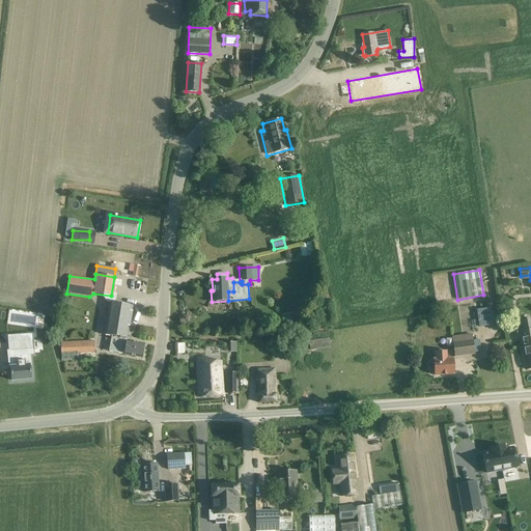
[(130,311),(131,305),(109,302),(103,335),(112,336),(117,337),(115,353),(142,358),(142,356),(144,355),(144,352),(143,350),(144,345),(124,342),(128,326),(130,327),(133,311),(130,311)]
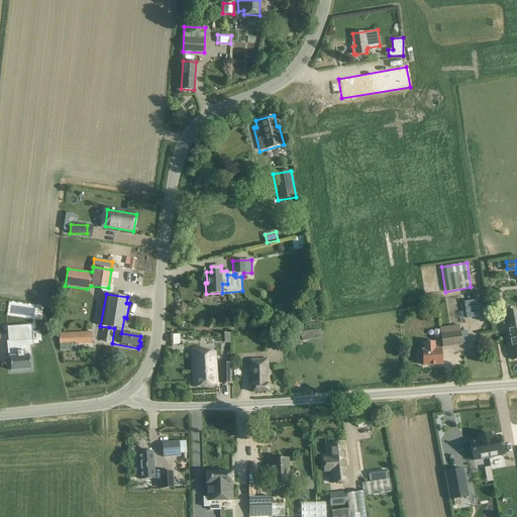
[(481,317),(479,299),(463,301),(466,319),(481,317)]
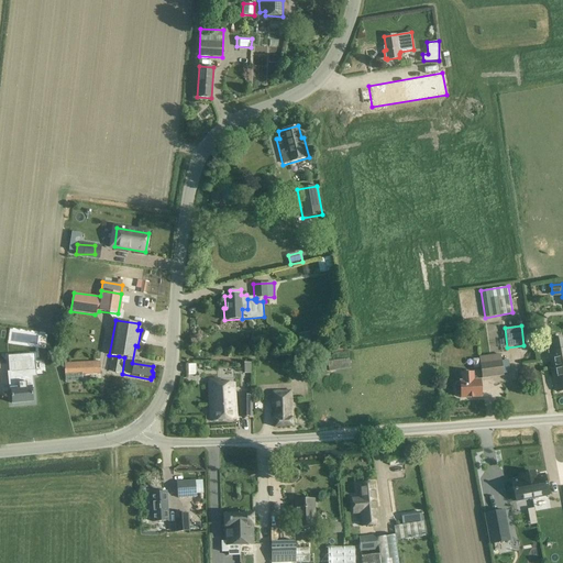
[(300,345),(311,344),(310,332),(299,333),(300,345)]
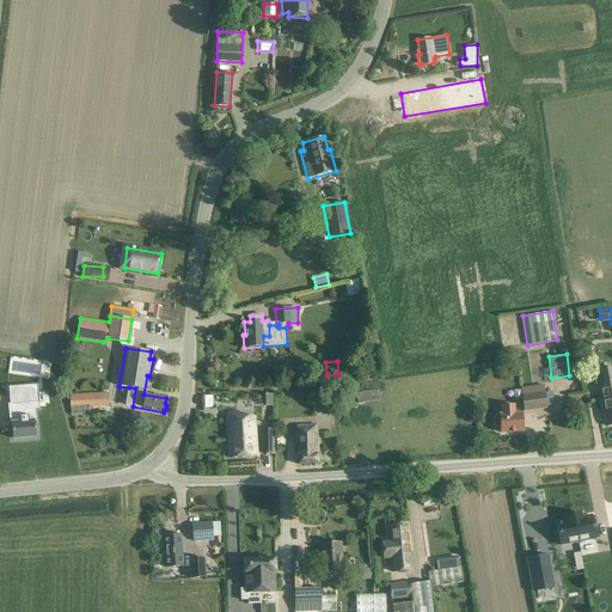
[(600,374),(594,375),(595,385),(599,384),(601,401),(611,399),(611,368),(600,371),(600,374)]
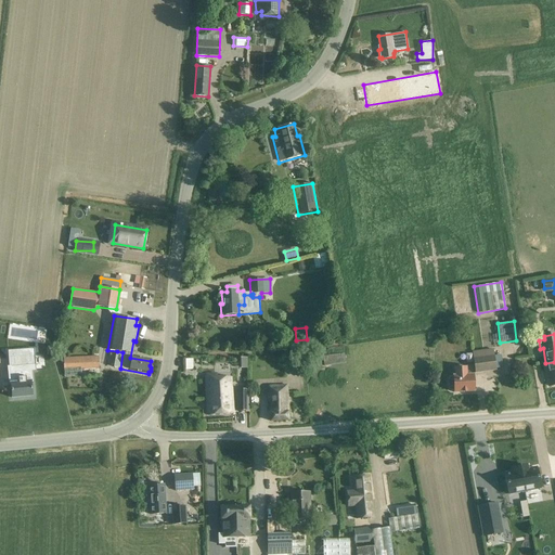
[(472,352),(475,374),(497,371),(497,370),(503,369),(502,356),(494,357),(493,349),(472,352)]
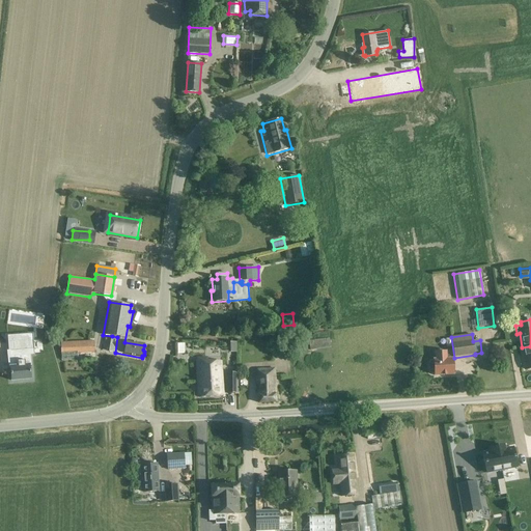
[(117,337),(112,336),(109,352),(115,353),(117,337)]
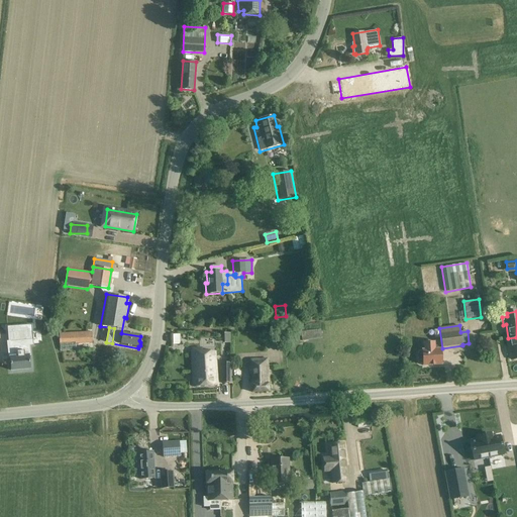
[(321,329),(301,332),(302,340),(322,338),(321,329)]
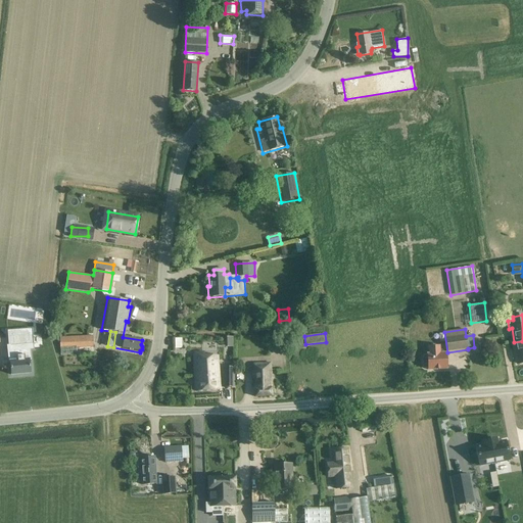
[(33,335),(7,337),(8,346),(33,344),(33,335)]
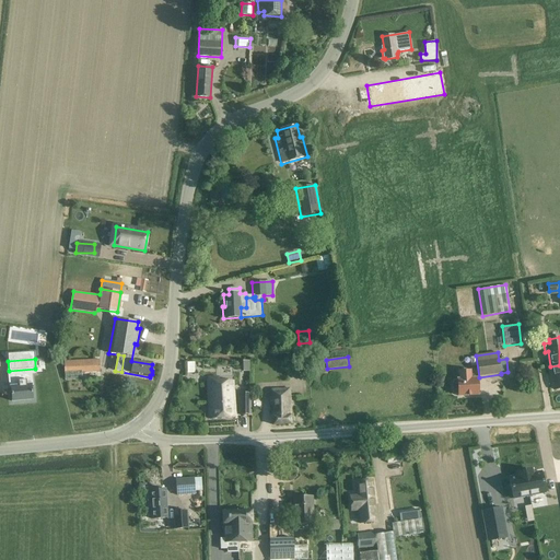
[(82,372),(82,373),(100,372),(98,359),(63,361),(65,372),(82,372)]
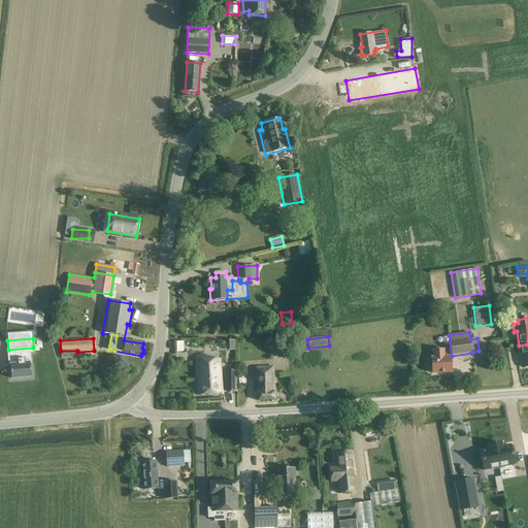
[(527,344),(519,345),(523,368),(527,366),(527,344)]
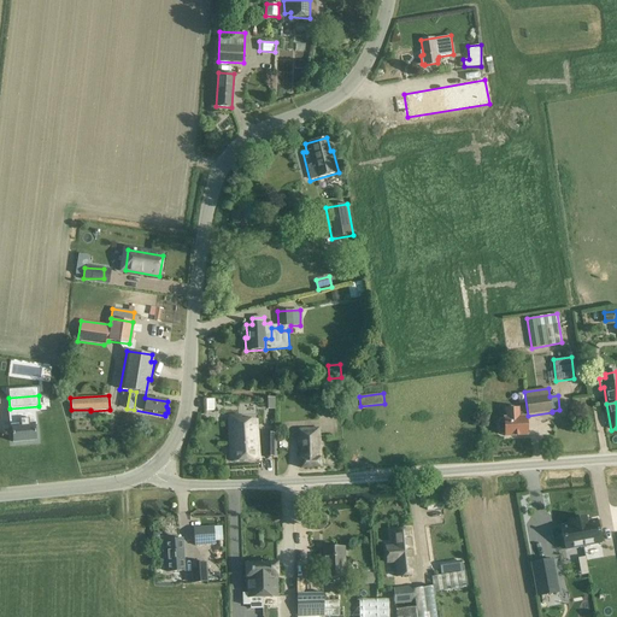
[(39,406),(10,409),(12,427),(34,424),(34,413),(40,412),(39,406)]
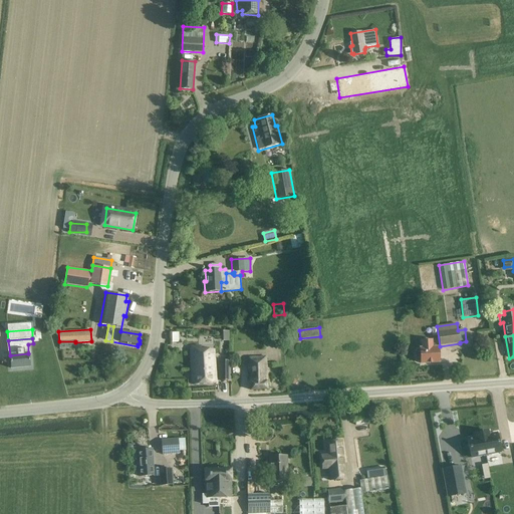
[(421,362),(421,363),(440,362),(439,346),(433,347),(432,339),(421,340),(422,347),(420,347),(420,349),(417,349),(415,352),(415,360),(418,362),(421,362)]
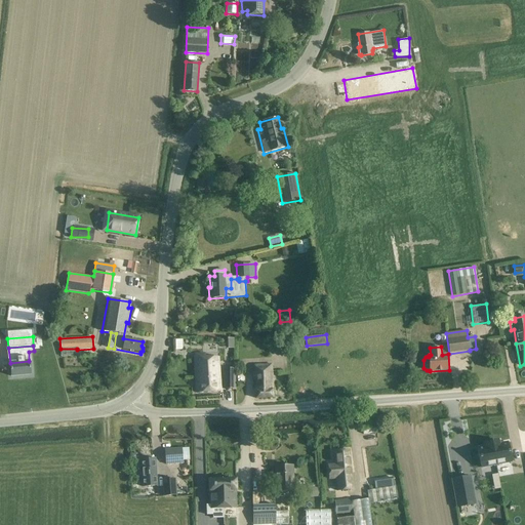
[(194,354),(196,393),(220,391),(218,356),(204,357),(204,353),(194,354)]
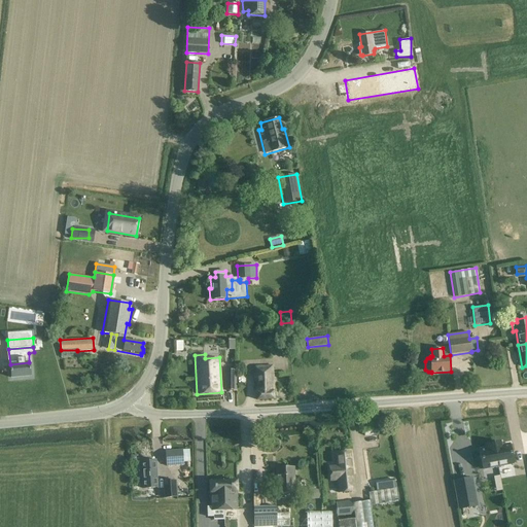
[(29,362),(10,364),(11,378),(31,376),(29,362)]
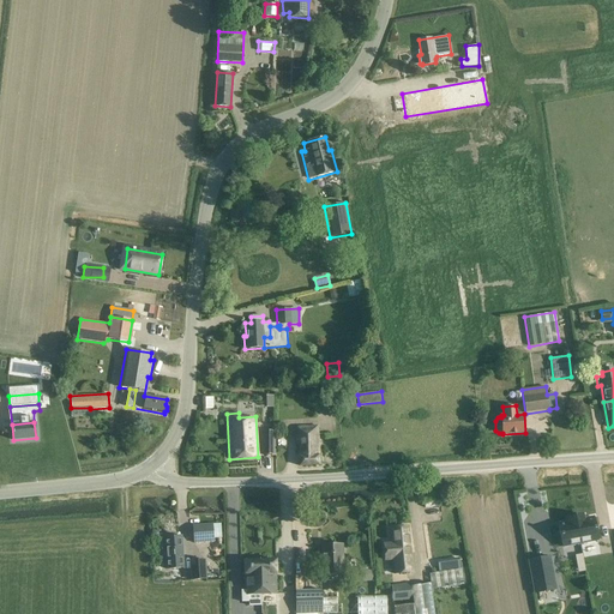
[(318,426),(298,426),(299,467),(319,465),(318,426)]
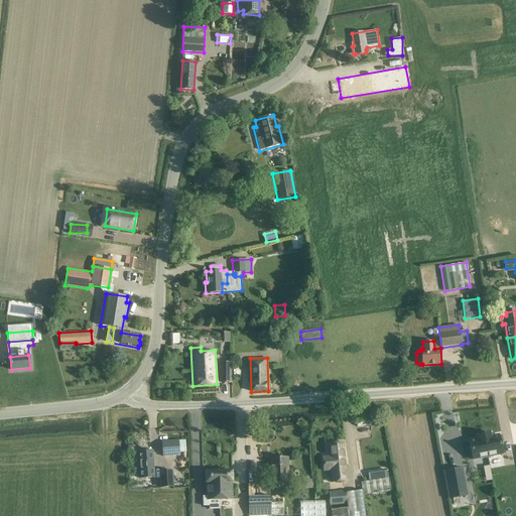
[(232,363),(220,363),(220,382),(232,383),(232,363)]
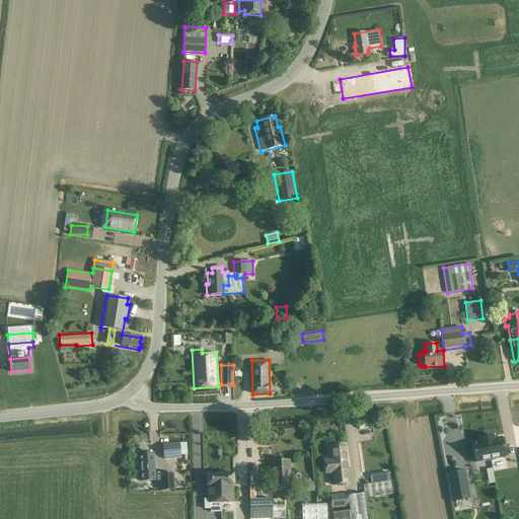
[(493,436),(486,438),(491,460),(505,457),(502,438),(494,439),(493,436)]
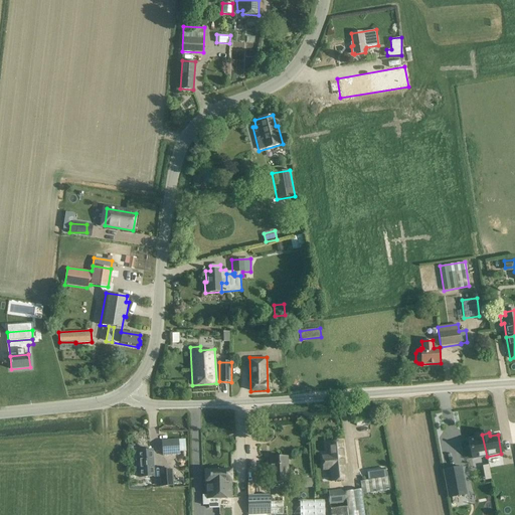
[(476,439),(468,440),(472,459),(487,457),(482,435),(476,436),(476,439)]
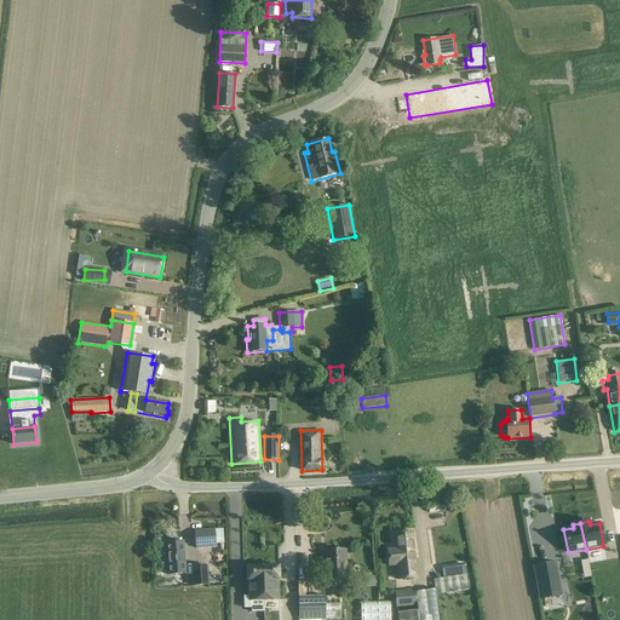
[(216,528),(194,530),(195,549),(217,546),(216,528)]
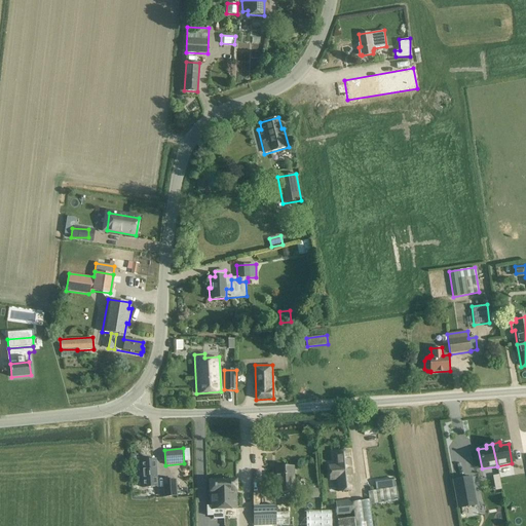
[(337,480),(338,492),(352,491),(351,480),(349,451),(335,452),(336,465),(329,466),(330,480),(337,480)]
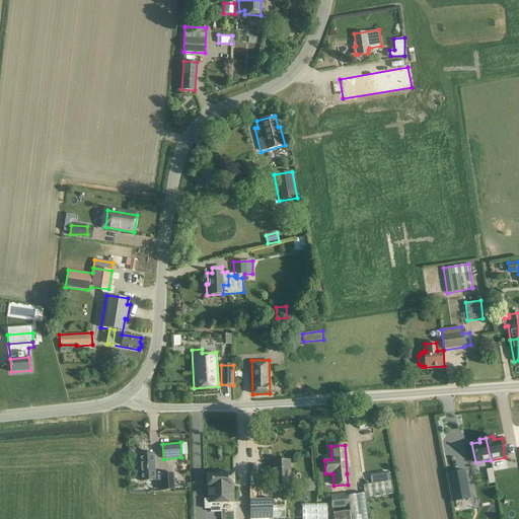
[(141,480),(155,479),(153,454),(139,454),(141,480)]
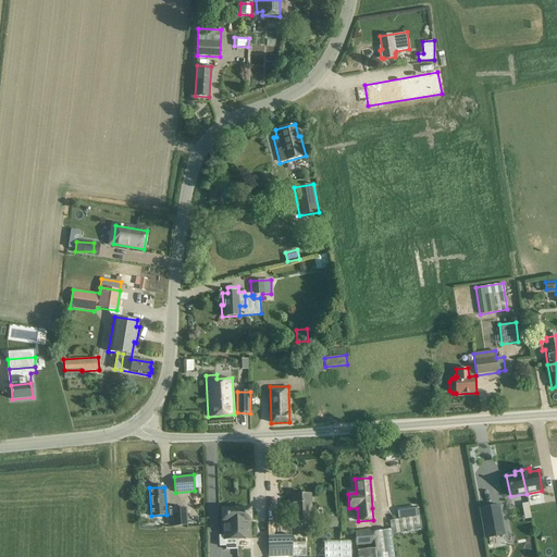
[(311,521),(310,494),(291,495),(292,521),(311,521)]
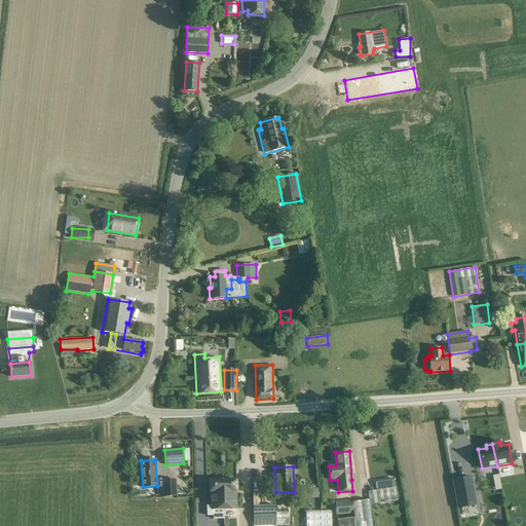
[(471,478),(453,481),(458,509),(476,505),(471,478)]
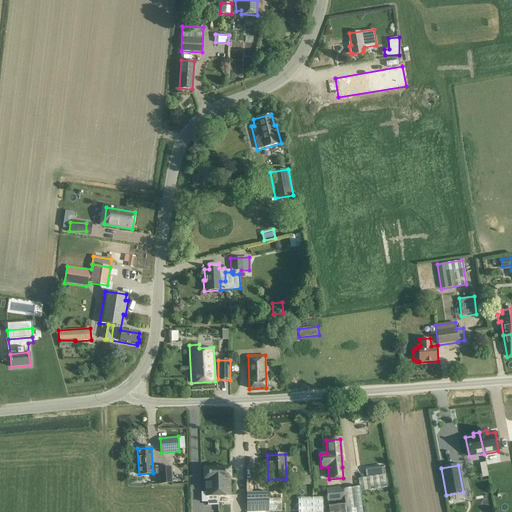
[(364,469),(366,477),(384,474),(383,466),(364,469)]
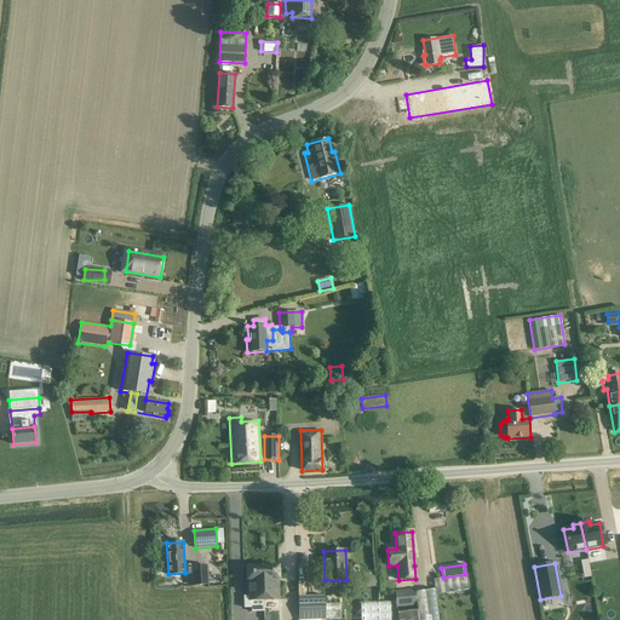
[(208,586),(207,566),(191,567),(193,587),(208,586)]
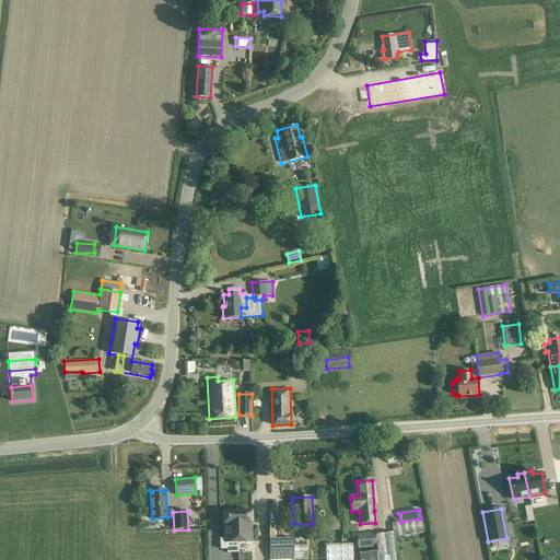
[(252,511),(237,512),(238,543),(252,541),(252,528),(252,523),(252,511)]
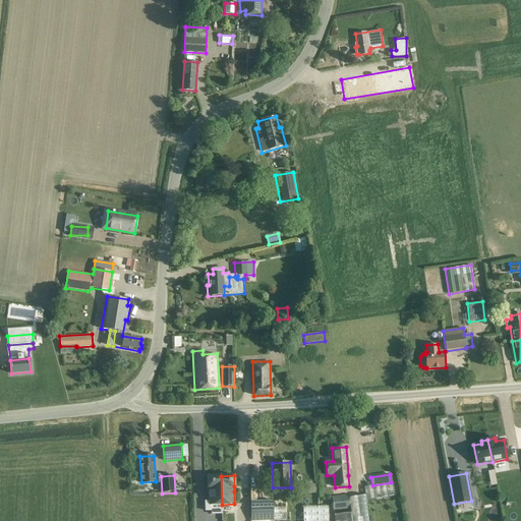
[(209,502),(205,502),(206,511),(212,511),(212,505),(221,505),(222,505),(221,476),(207,476),(208,487),(208,493),(209,493),(209,502)]
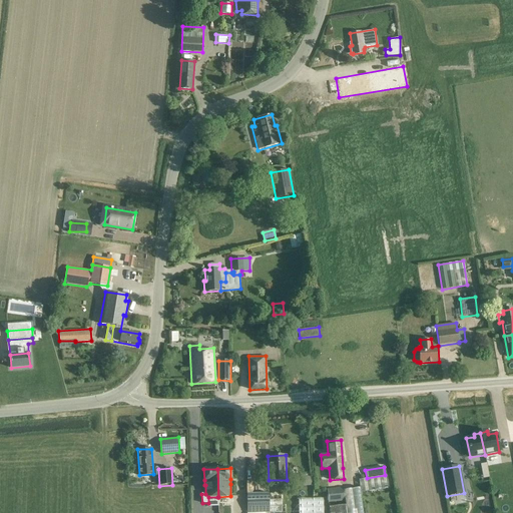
[(359,487),(360,492),(387,488),(385,475),(367,478),(358,479),(359,487)]
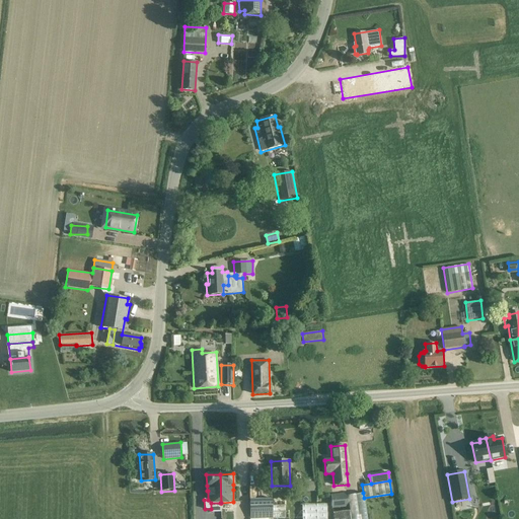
[(316,482),(304,482),(304,492),(316,492),(316,482)]
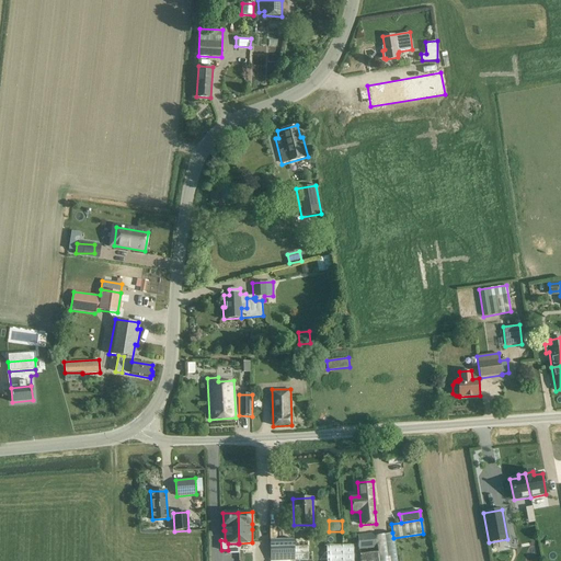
[(375,533),(358,535),(359,549),(376,547),(375,533)]
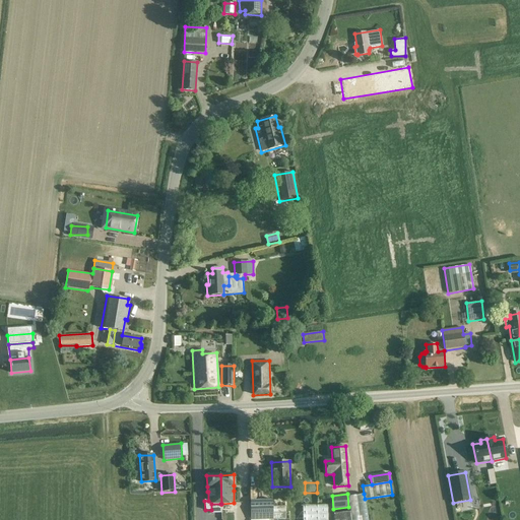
[(364,494),(348,496),(350,512),(351,519),(368,519),(365,499),(364,494)]
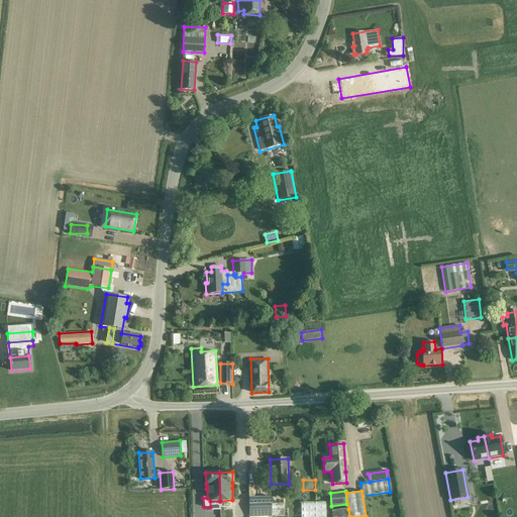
[(271,497),(248,497),(248,516),(260,516),(265,516),(268,516),(271,516),(271,497)]
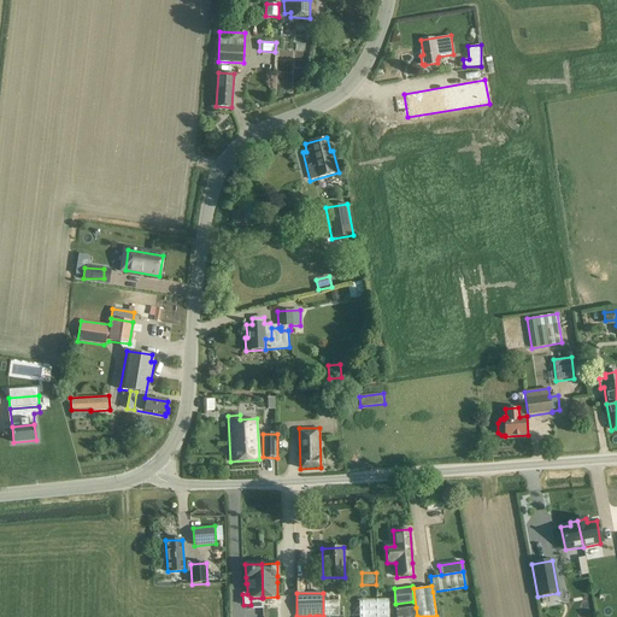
[(388,616),(389,598),(358,599),(358,616),(388,616)]
